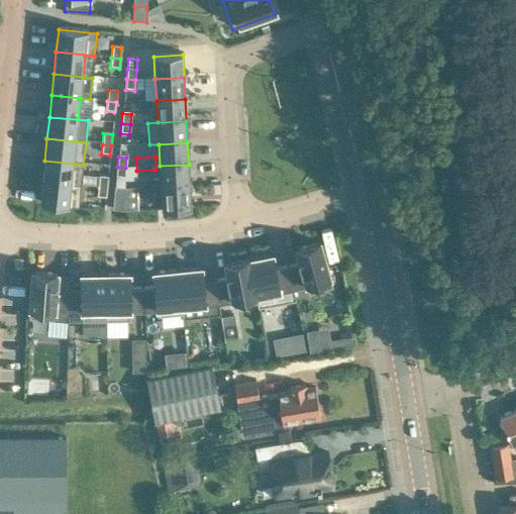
[(44,161),(42,182),(81,186),(83,165),(74,164),(44,161)]
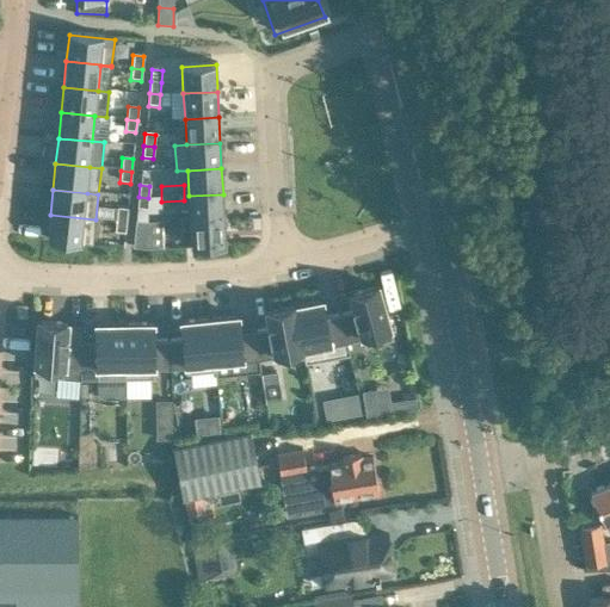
[(223,194),(189,196),(190,222),(225,221),(223,194)]
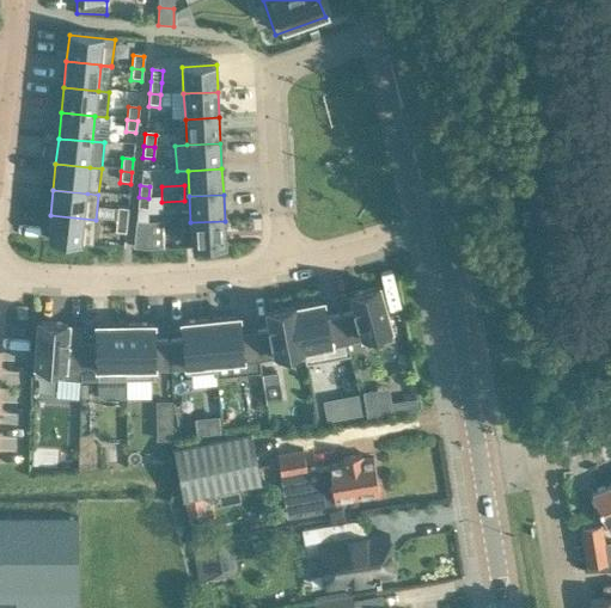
[(139,197),(136,210),(147,210),(148,198),(139,197)]
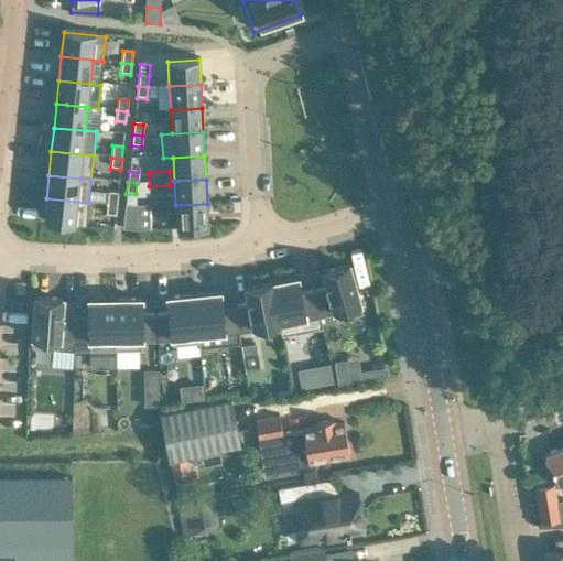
[(108,194),(107,205),(117,206),(118,194),(108,194)]
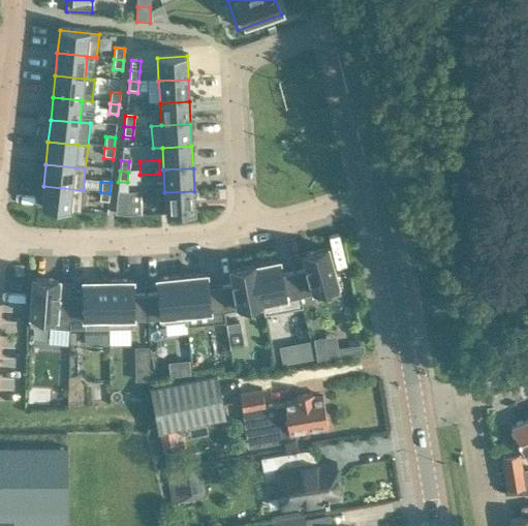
[(43,186),(40,210),(70,213),(81,214),(83,191),(83,190),(43,186)]
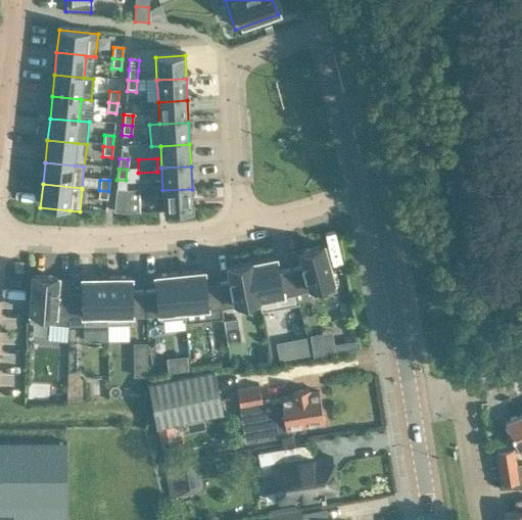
[(193,211),(192,189),(162,190),(163,214),(193,211)]
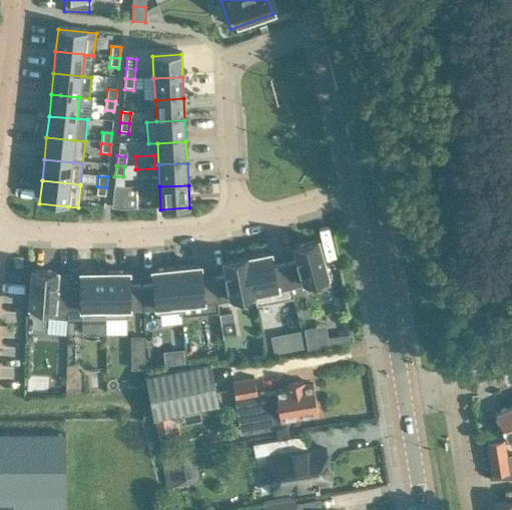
[(97,186),(96,196),(104,197),(106,187),(97,186)]
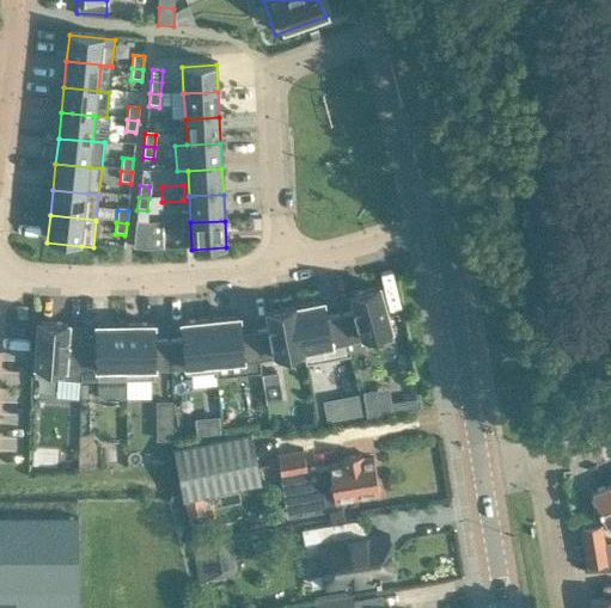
[(135,223),(134,235),(146,237),(147,225),(135,223)]
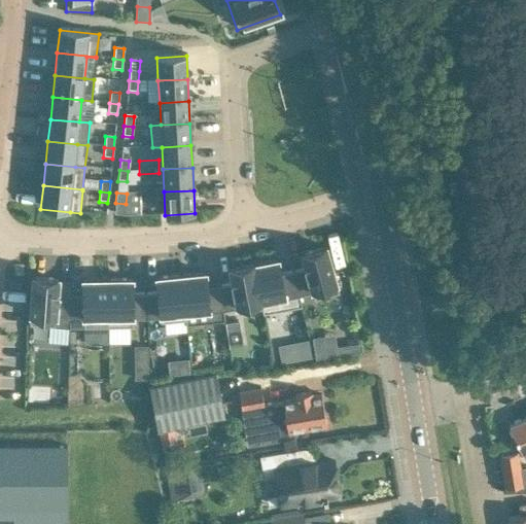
[(305,271),(292,273),(299,299),(312,294),(314,302),(339,295),(336,285),(325,249),(301,256),(305,271)]
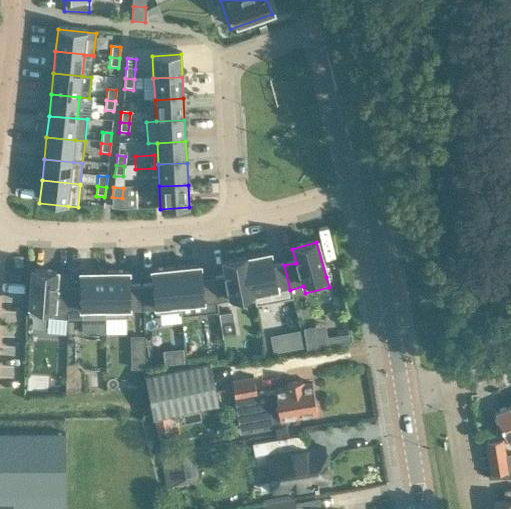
[(269,254),(245,259),(253,295),(275,290),(276,293),(290,290),(284,265),(272,268),(269,254)]
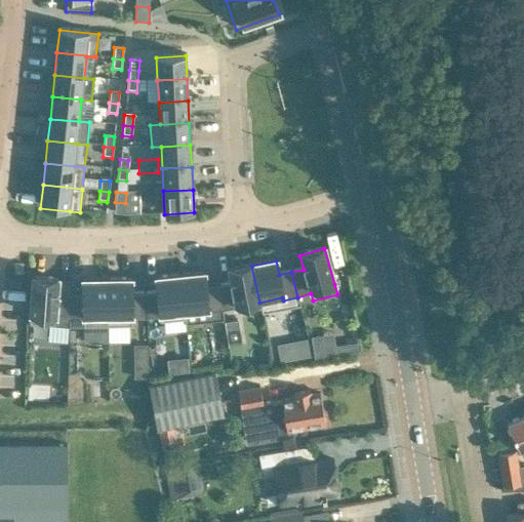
[(231,284),(217,286),(222,312),(235,309),(236,314),(260,309),(259,303),(251,266),(228,270),(231,284)]
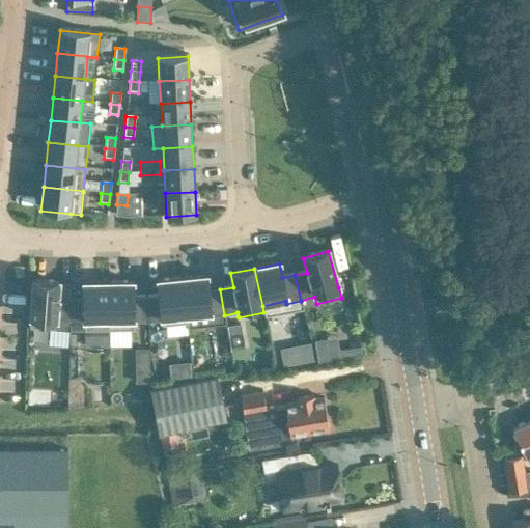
[(206,277),(182,279),(186,317),(187,316),(210,314),(210,316),(224,315),(220,289),(207,290),(206,277)]
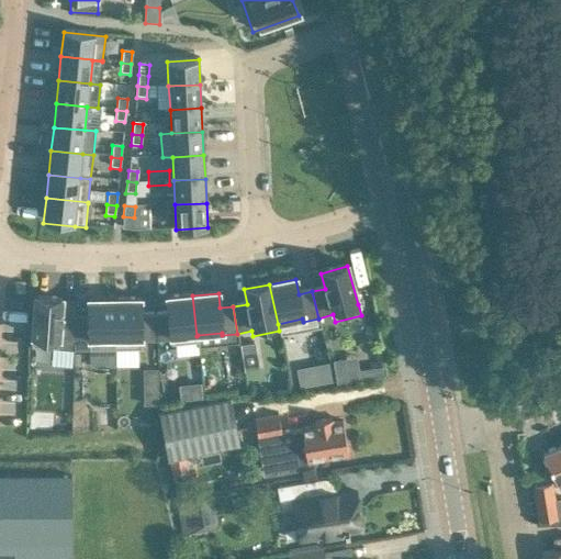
[(168,313),(154,314),(155,343),(170,341),(171,346),(199,344),(198,335),(197,336),(192,295),(166,299),(168,313)]
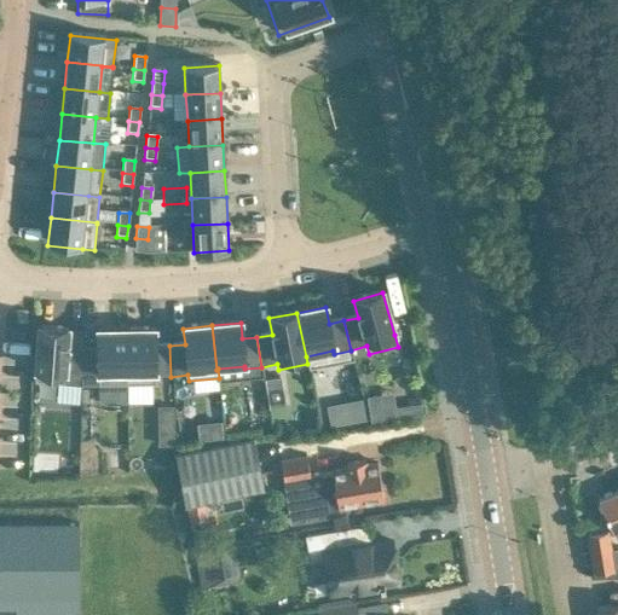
[(35,372),(34,383),(64,386),(64,377),(81,377),(82,347),(67,347),(68,330),(39,328),(35,372)]
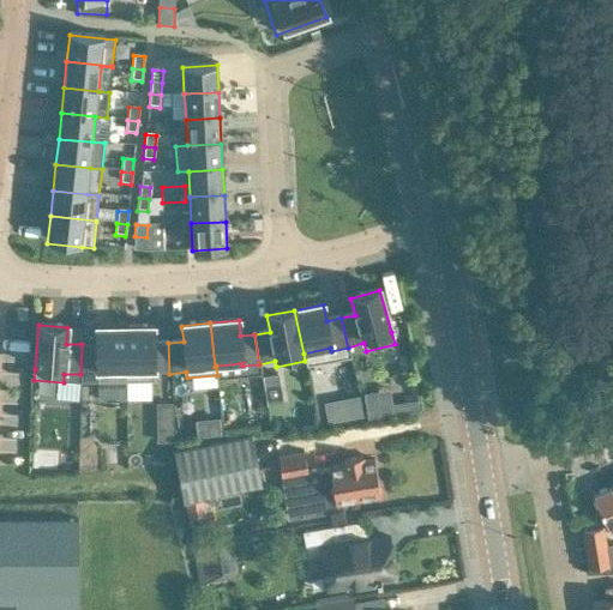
[(82,344),(80,374),(80,384),(126,382),(125,327),(96,328),(96,344),(82,344)]
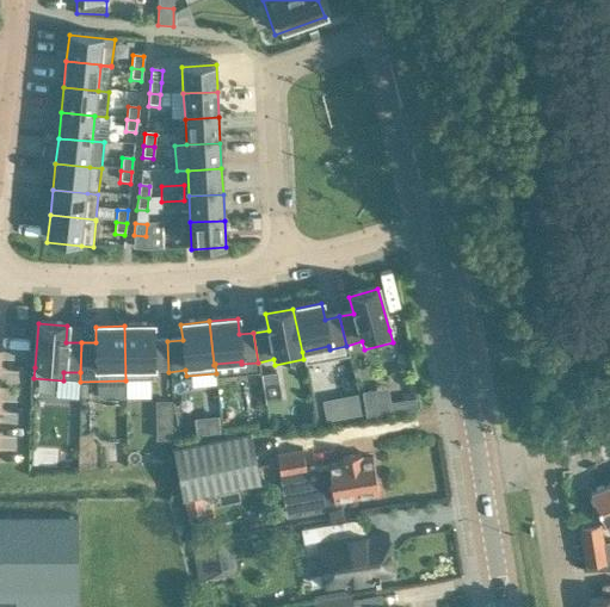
[(153,326),(124,326),(125,381),(153,381),(153,372),(168,372),(167,341),(153,342),(153,326)]
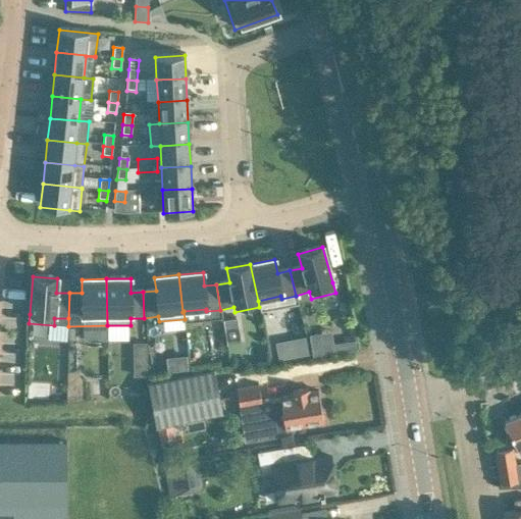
[(235,320),(222,322),(224,334),(237,332),(235,320)]
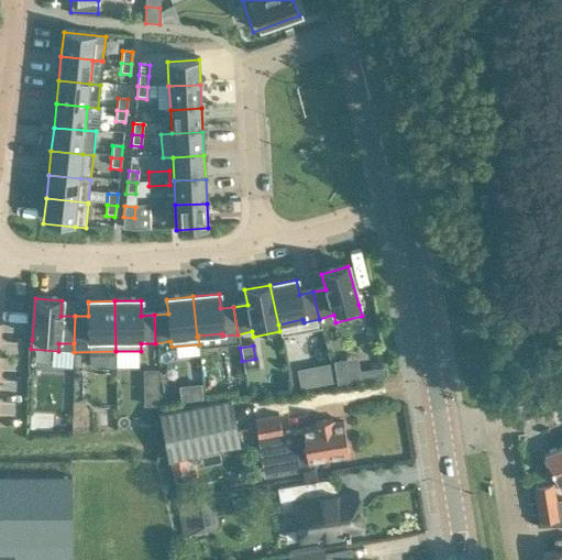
[(384,369),(361,372),(363,382),(386,379),(384,369)]
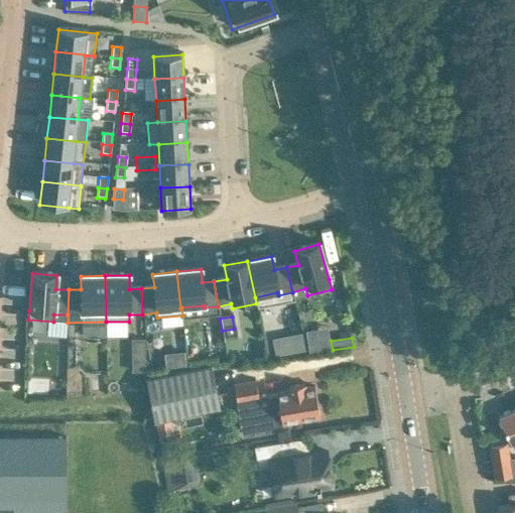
[(209,368),(146,382),(154,415),(155,422),(218,408),(209,368)]
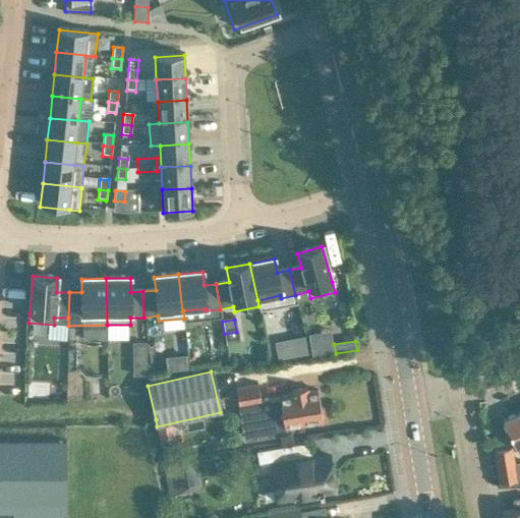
[(256,388),(236,391),(238,408),(247,407),(249,417),(244,417),(248,441),(283,435),(282,428),(322,422),(318,392),(307,394),(306,390),(284,393),(285,398),(258,402),(256,388)]
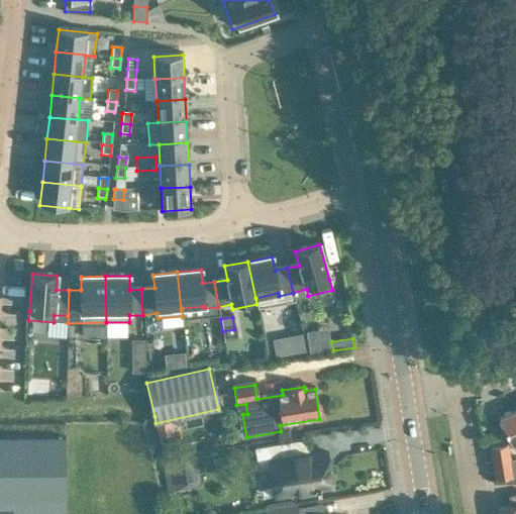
[(515,412),(514,413),(499,420),(514,454),(515,452),(515,412)]
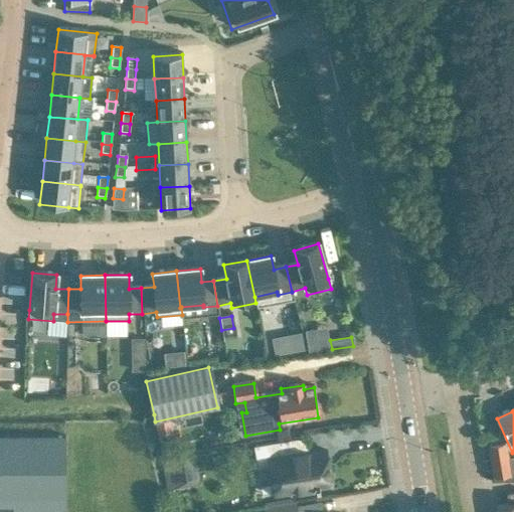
[(63,511),(64,439),(0,438),(0,511),(63,511)]
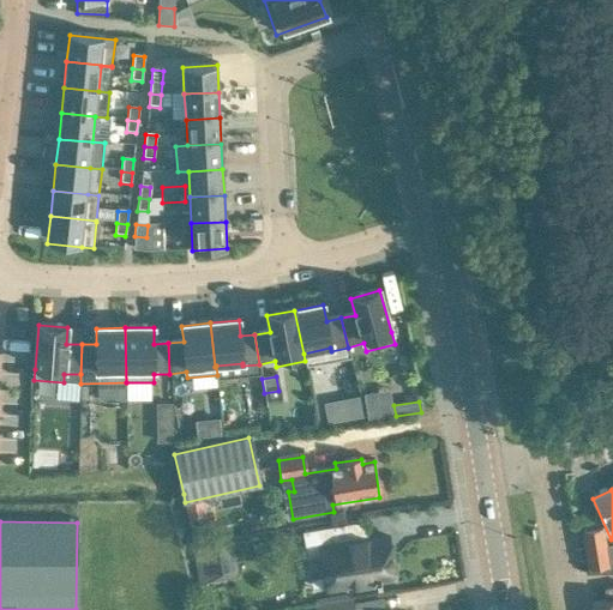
[(343,526),(302,533),(307,565),(323,562),(325,577),(328,590),(349,586),(376,581),(377,584),(380,583),(380,581),(394,579),(388,539),(347,545),(343,526)]
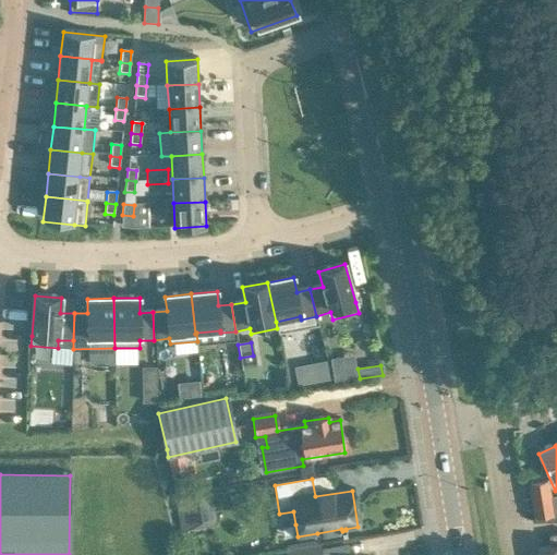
[(546,482),(530,484),(535,519),(553,516),(546,482)]
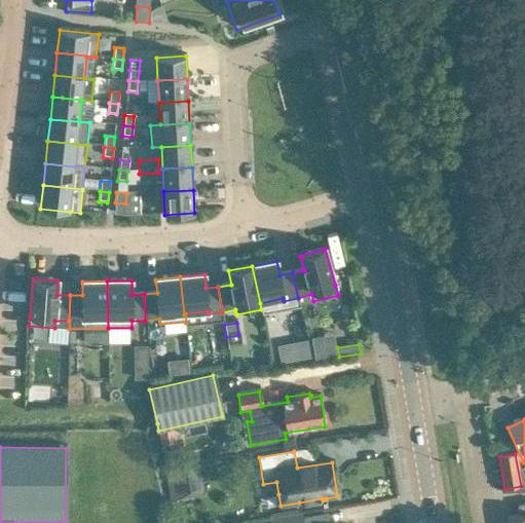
[(191,484),(207,485),(208,470),(191,470),(191,484)]
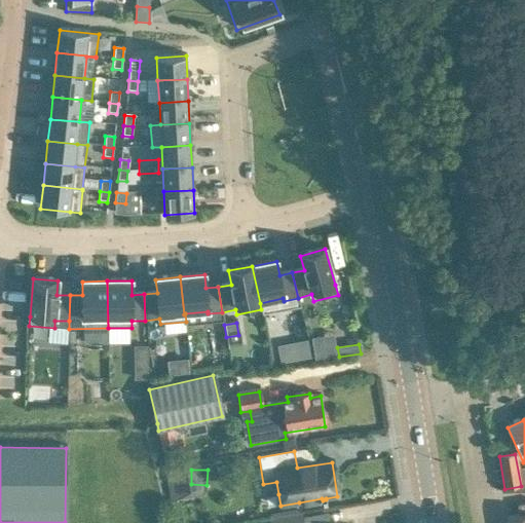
[(519,516),(507,518),(507,522),(524,522),(524,505),(517,506),(519,516)]
